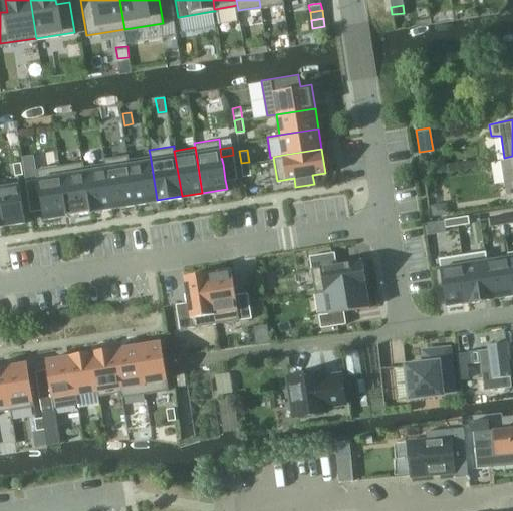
[(129,153),(103,157),(104,162),(111,207),(137,203),(129,158),(129,153)]
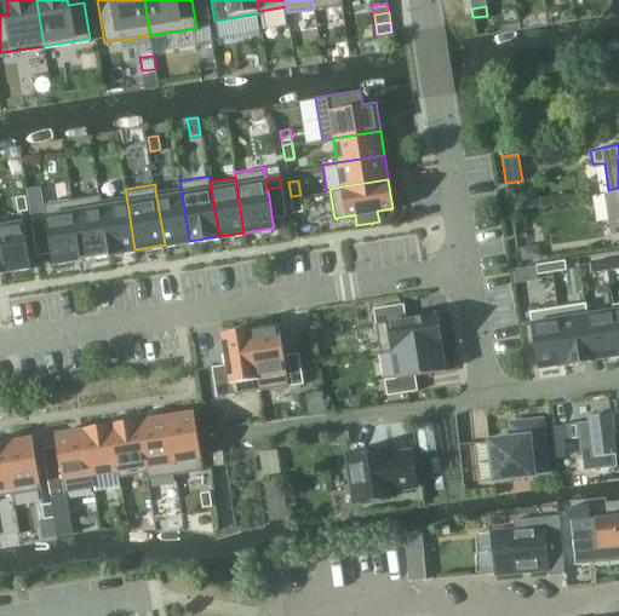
[(181,185),(155,190),(165,245),(189,241),(181,185)]
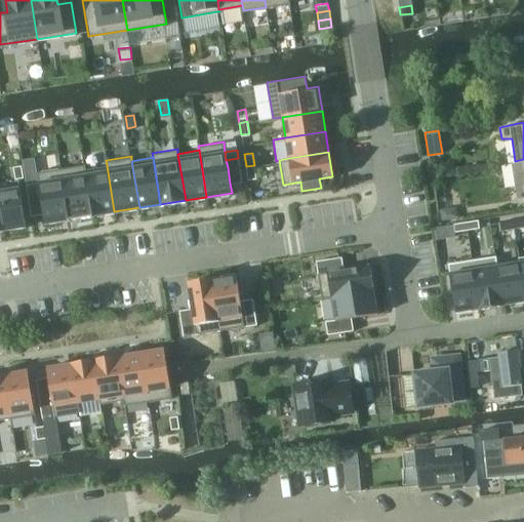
[(238,158),(226,160),(228,167),(239,165),(238,158)]
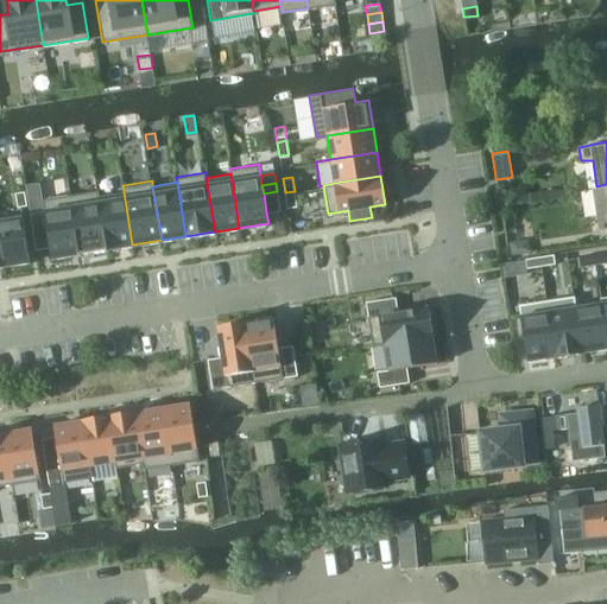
[(590,188),(592,192),(598,229),(606,227),(606,184),(596,186),(590,188)]
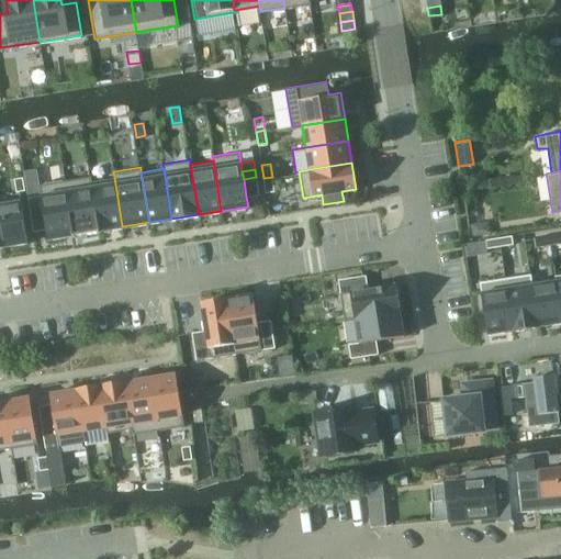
[(90,175),(65,179),(74,234),(100,230),(91,180),(90,175)]
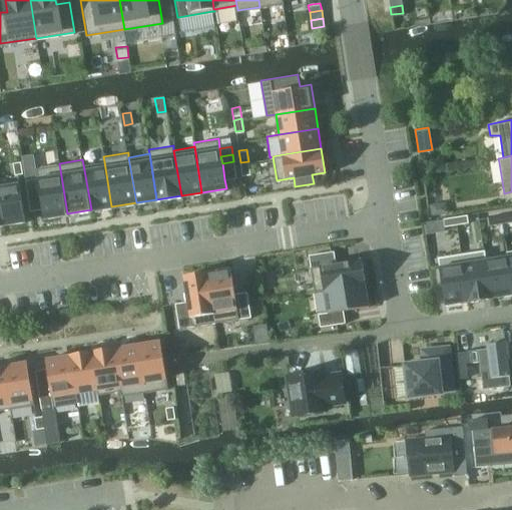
[(21,160),(13,161),(15,173),(17,173),(23,172),(21,160)]
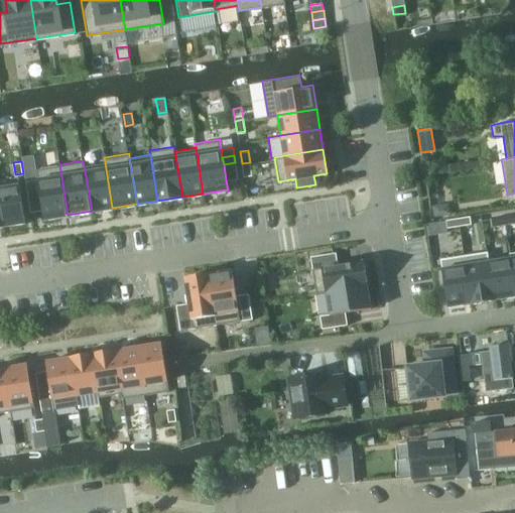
[(105,162),(84,165),(92,211),(112,208),(105,162)]
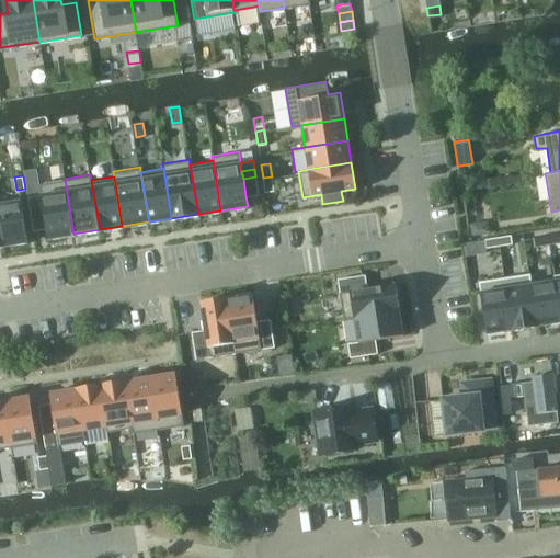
[(255,177),(243,179),(244,188),(258,185),(255,177)]
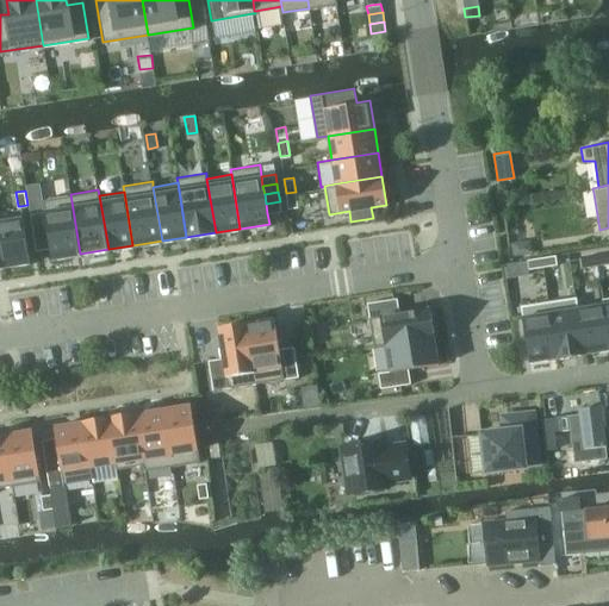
[(296,192),(286,193),(289,207),(298,206),(296,192)]
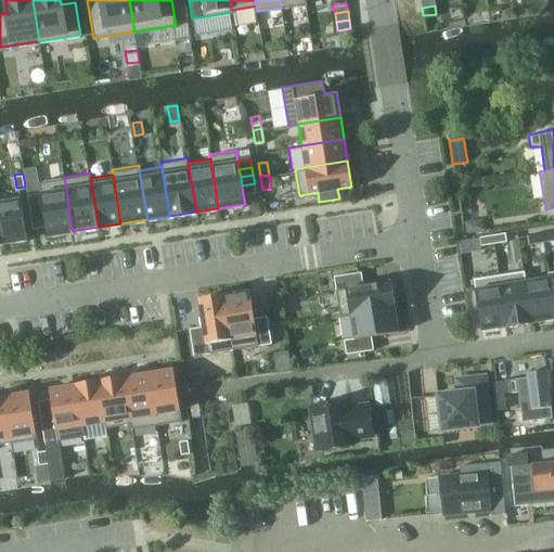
[(64,177),(38,181),(40,191),(41,200),(42,208),(44,217),(46,226),(47,235),(73,231),(64,177)]
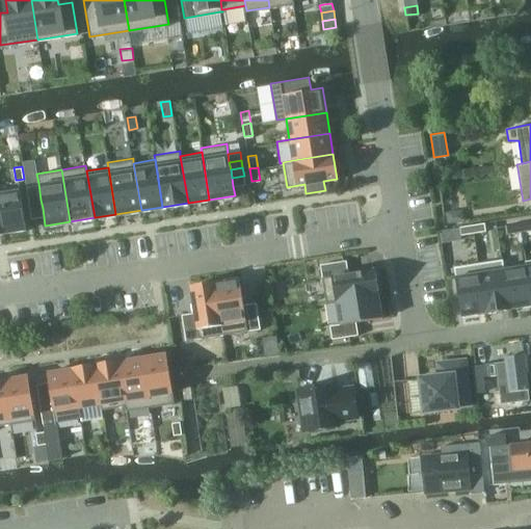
[(244,176),(232,178),(233,186),(245,184),(244,176)]
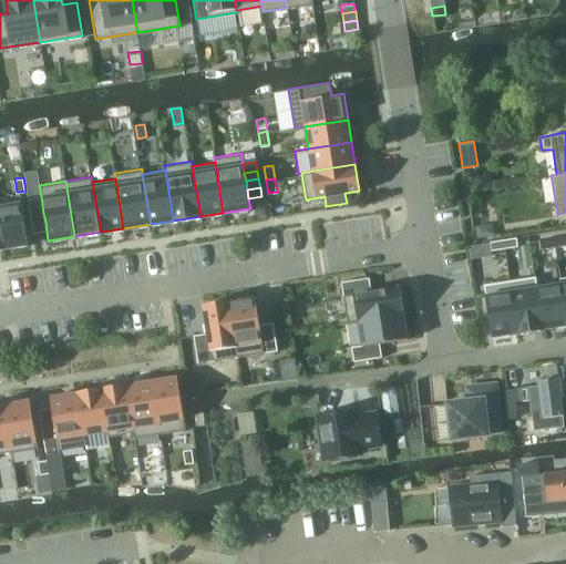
[(41,195),(28,197),(29,206),(42,204),(41,195)]
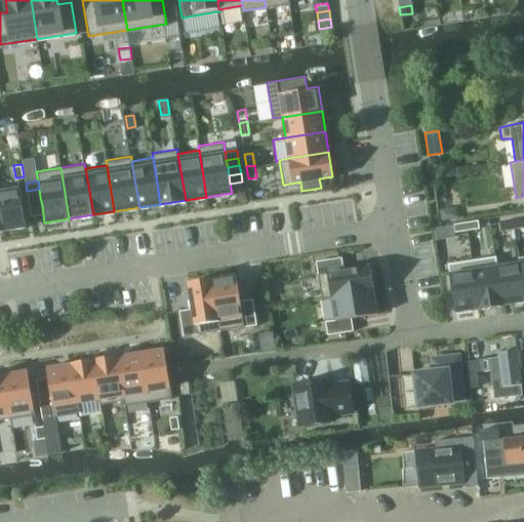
[(19,186),(0,189),(0,211),(3,229),(26,226),(19,186)]
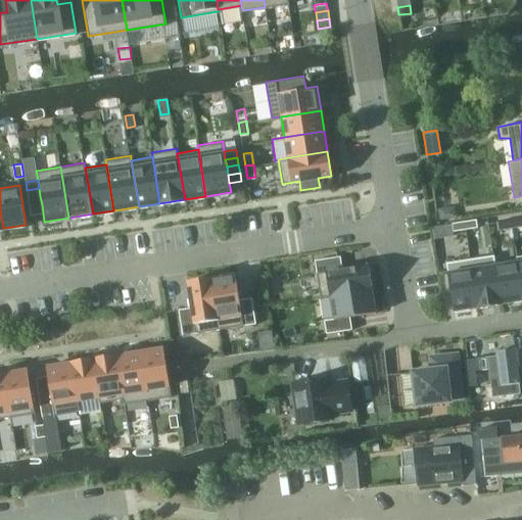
[(39,188),(27,190),(28,198),(40,196),(39,188)]
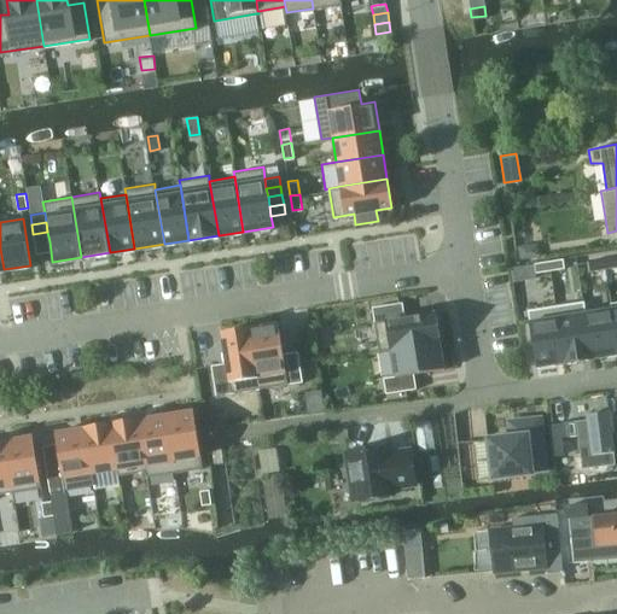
[(47,232),(33,234),(35,244),(50,241),(47,232)]
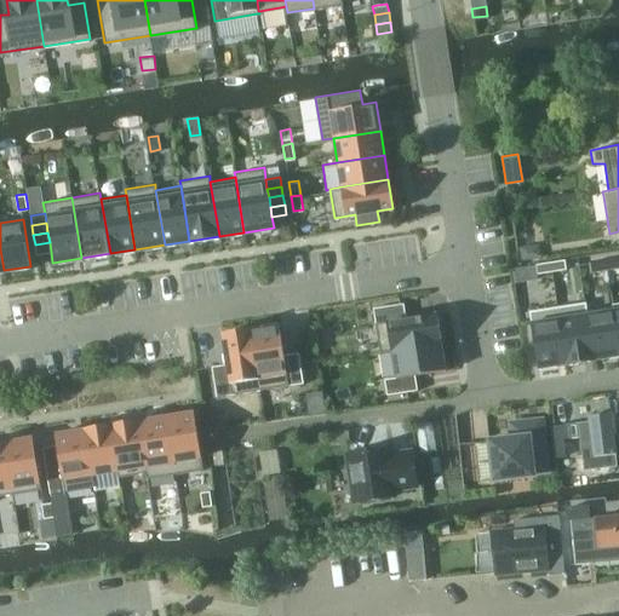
[(50,242),(35,245),(36,254),(51,252),(50,242)]
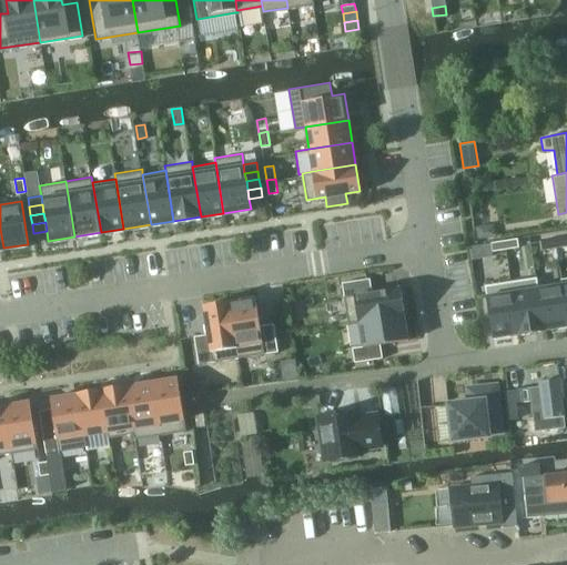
[(488,223),(474,225),(475,238),(476,238),(494,234),(493,225),(488,223)]
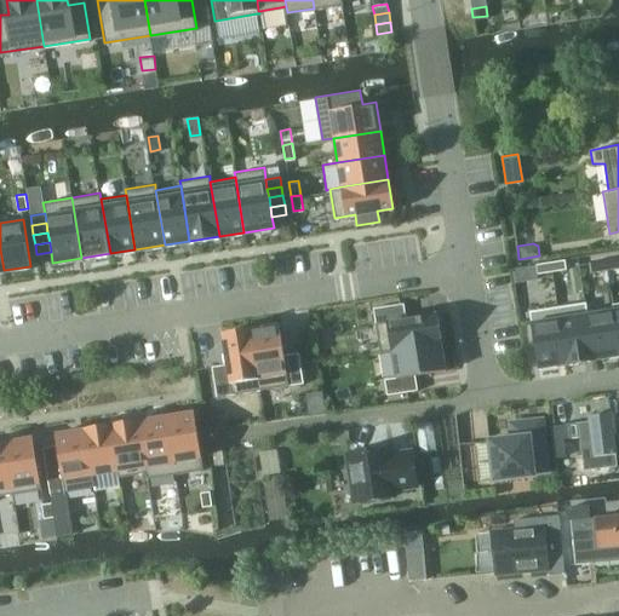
[(618,255),(606,258),(607,268),(618,265),(618,255)]
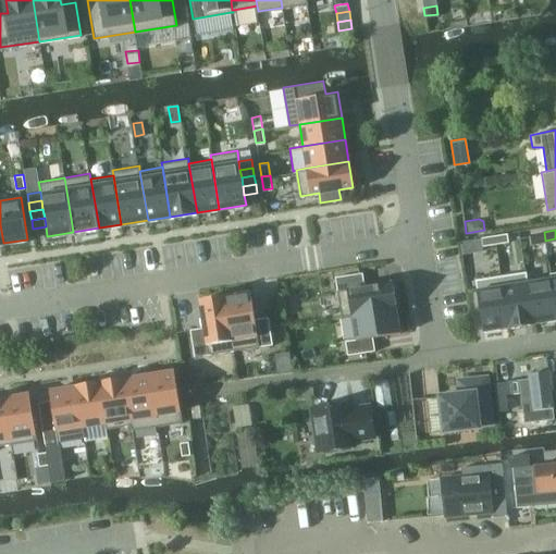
[(507,232),(494,234),(495,242),(508,241),(507,232)]
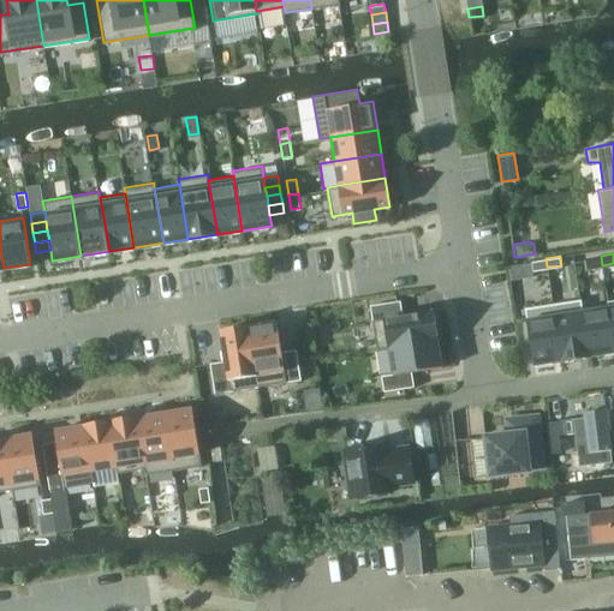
[(601,256),(586,258),(588,268),(602,265),(601,256)]
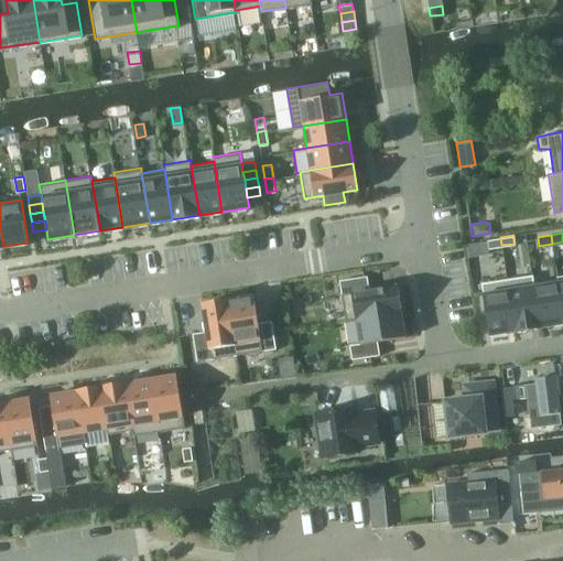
[(500,237),(487,239),(489,247),(501,245),(500,237)]
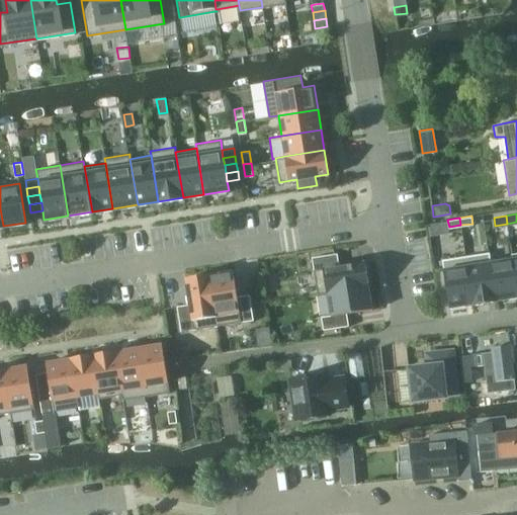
[(337,252),(312,256),(314,268),(318,293),(328,291),(368,285),(364,260),(339,264),(337,252)]
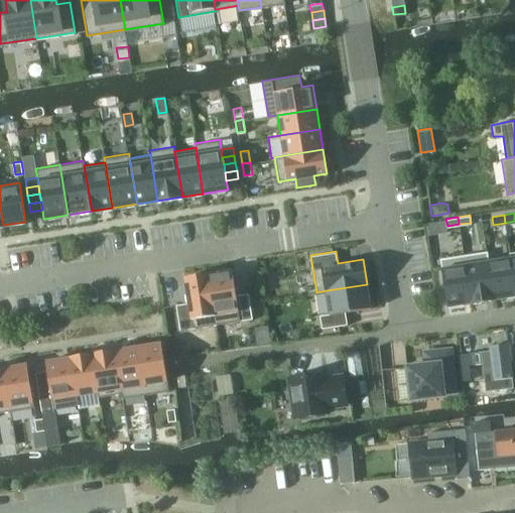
[(486,252),(464,255),(471,299),(493,296),(488,261),(486,252)]
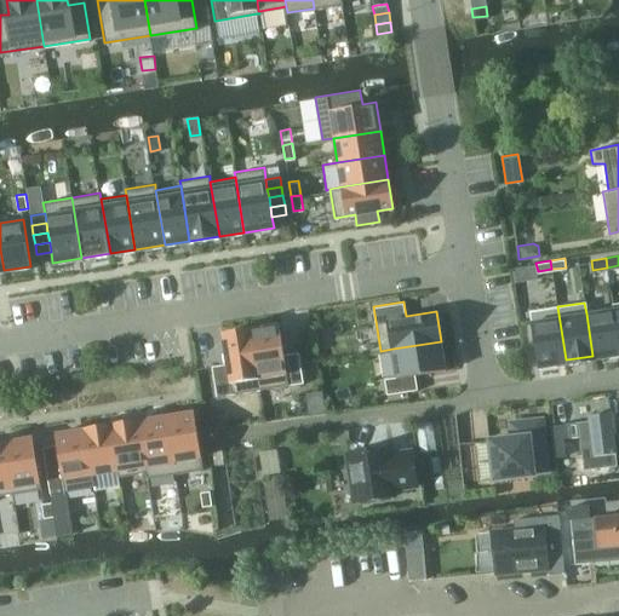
[(557,306),(531,311),(539,364),(566,360),(557,306)]
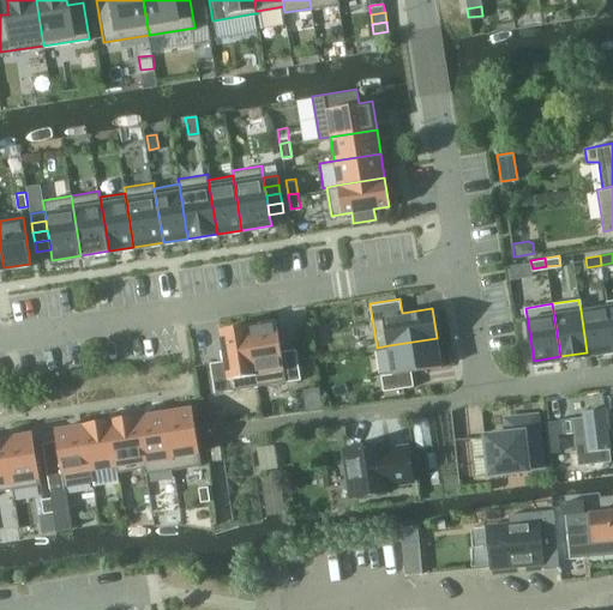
[(612,339),(608,306),(581,310),(587,352),(612,348),(612,339)]
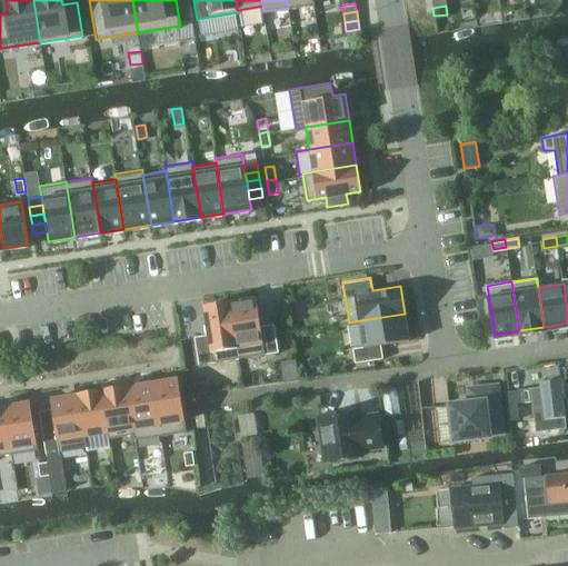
[(256,297),(229,300),(238,357),(265,353),(278,350),(273,323),(260,325),(256,297)]
